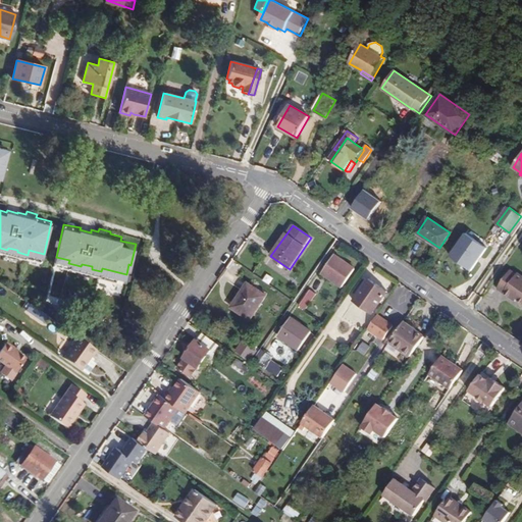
[(484,253),(464,239),(451,256),(471,271),(484,253)]
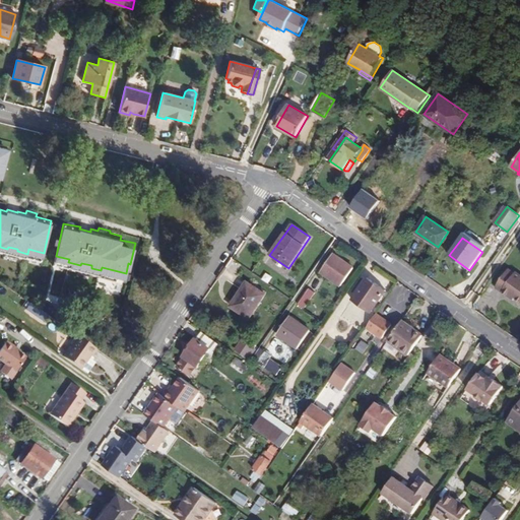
[(333,254),(321,272),(341,286),(353,268),(333,254)]
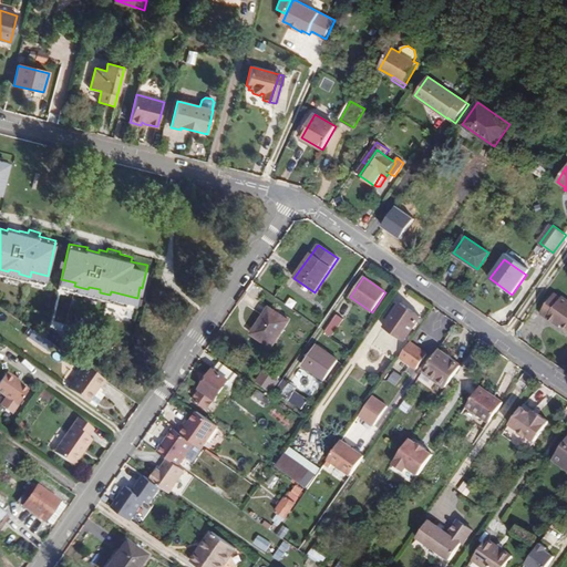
[(566,328),(566,299),(564,297),(562,299),(555,295),(542,313),(556,323),(557,321),(563,326),(566,328)]
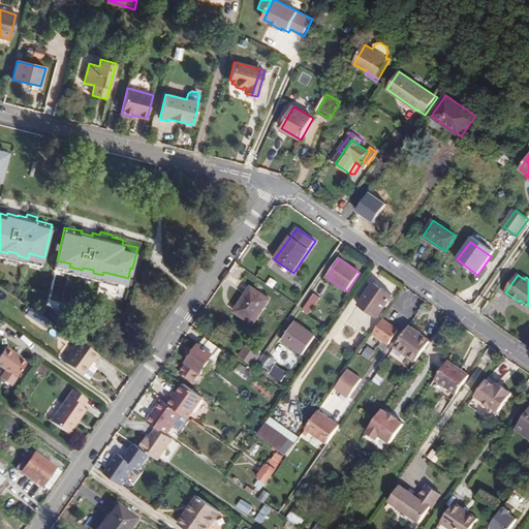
[(377,319),(393,296),(374,283),(363,299),(366,301),(361,308),(377,319)]
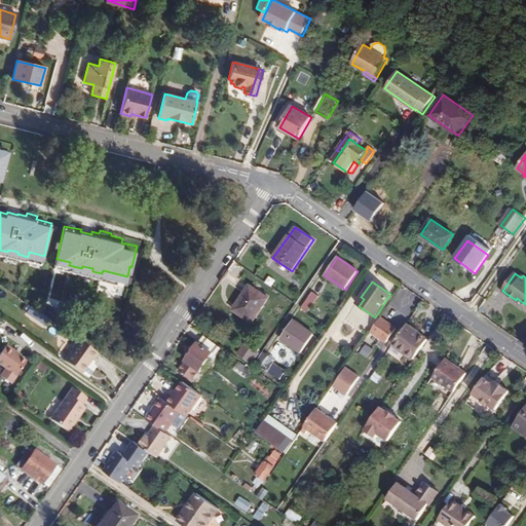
[(250,286),(238,302),(240,304),(235,311),(252,323),(268,298),(250,286)]
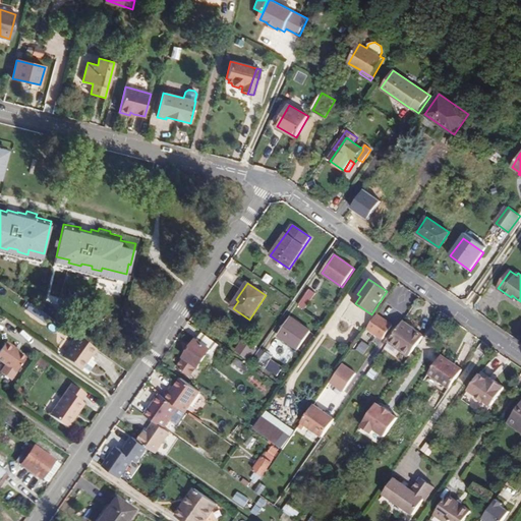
[(307,305),(315,294),(309,289),(301,301),(307,305)]
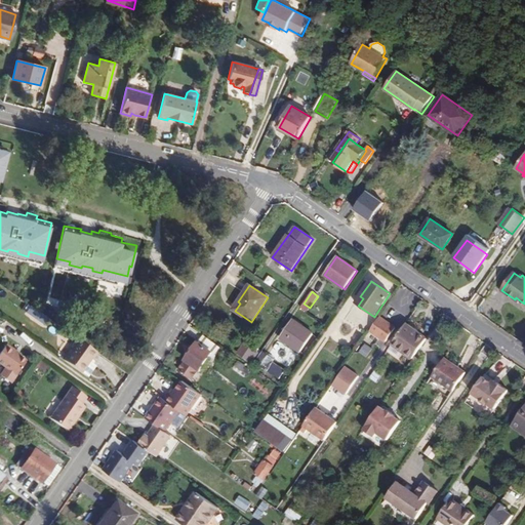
[(42,314),(31,307),(27,313),(38,320),(42,314)]
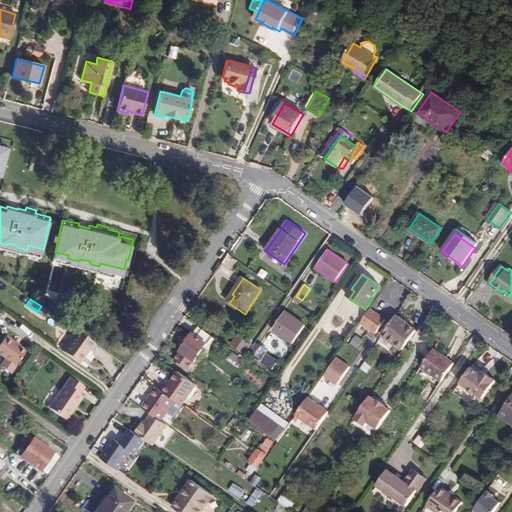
[(47,311),(41,306),(37,312),(43,317),(47,311)]
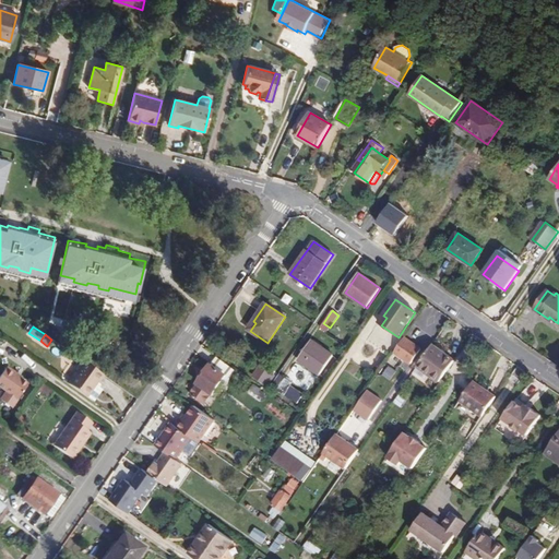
[(421,349),(404,339),(394,353),(412,365),(421,349)]
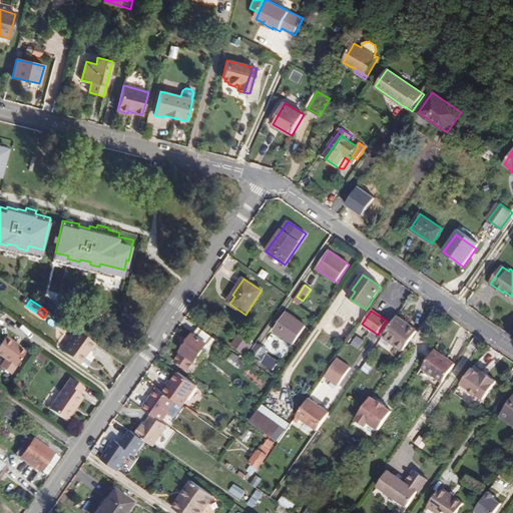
[(286,313),(274,331),(294,344),(306,326),(286,313)]
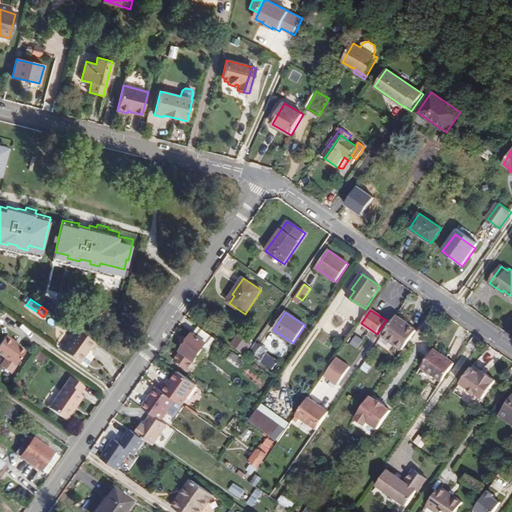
[(383,336),(403,350),(405,348),(417,331),(396,316),(383,336)]
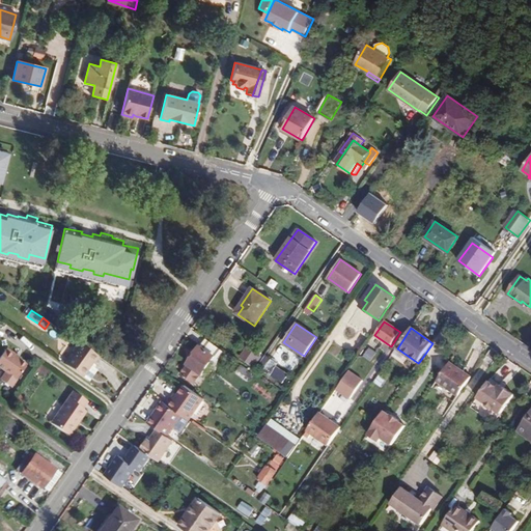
[(202,374),(219,351),(204,340),(195,355),(192,353),(190,354),(189,356),(189,358),(191,359),(188,364),(188,365),(180,374),(194,384),(201,373),(202,374)]
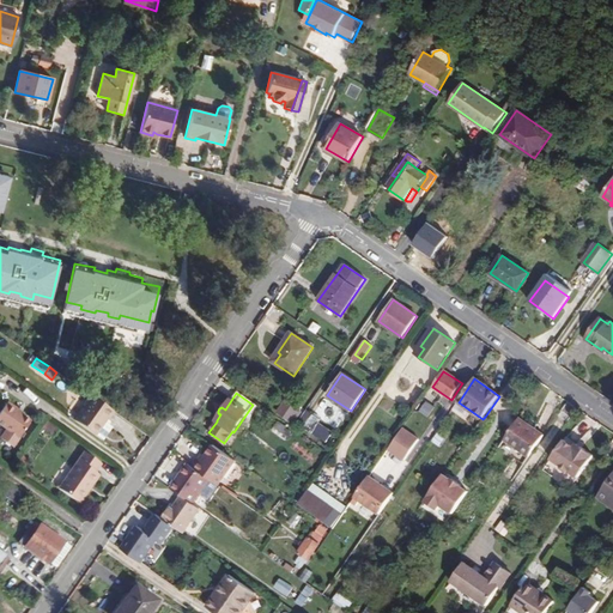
[(110,432),(113,429),(113,426),(109,424),(109,425),(104,423),(107,419),(108,420),(114,412),(90,395),(84,405),(85,405),(74,422),(102,441),(109,431),(110,432)]
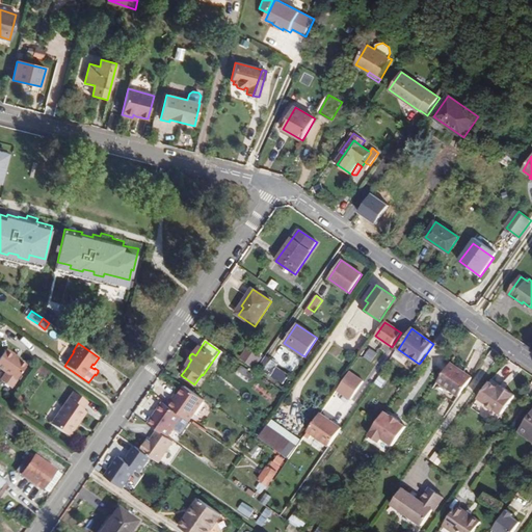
[(365,357),(374,362),(377,351),(368,348),(365,357)]
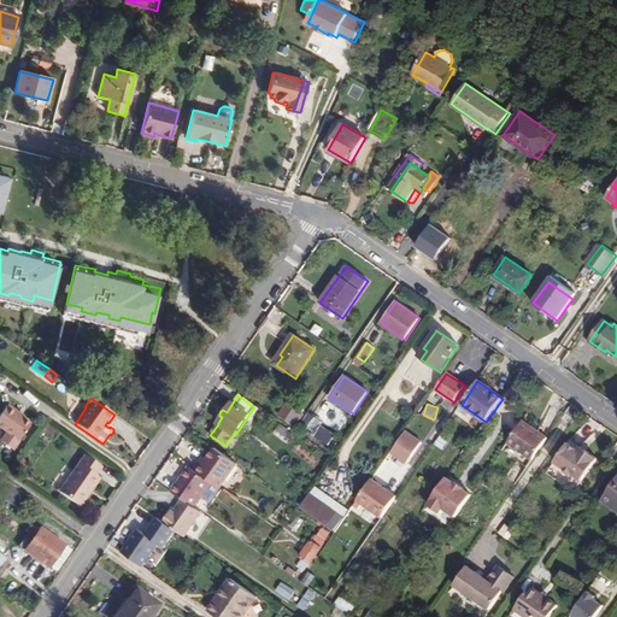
[(23,419),(15,413),(16,412),(7,406),(0,416),(0,427),(19,441),(30,424),(23,419)]
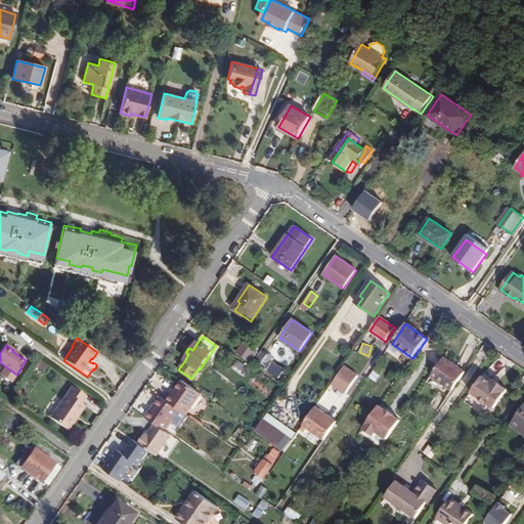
[(257,354),(251,350),(245,358),(251,362),(257,354)]
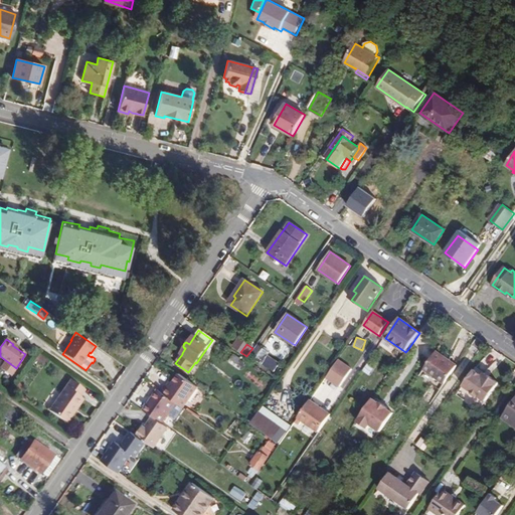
[(264,348),(260,345),(252,356),(256,359),(264,348)]
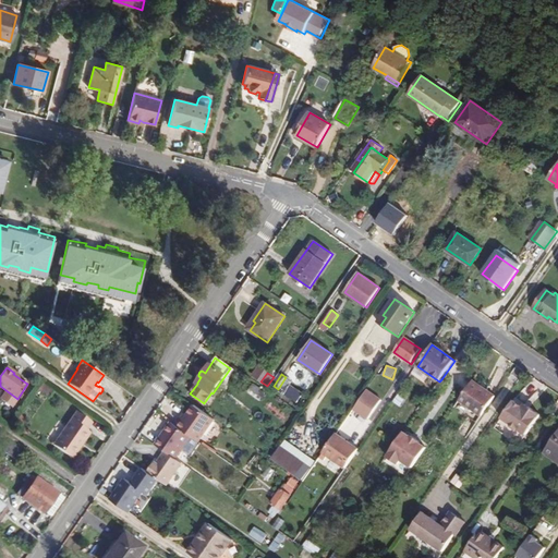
[(278,389),(298,403),(304,393),(291,385),(292,381),(286,377),(278,389)]
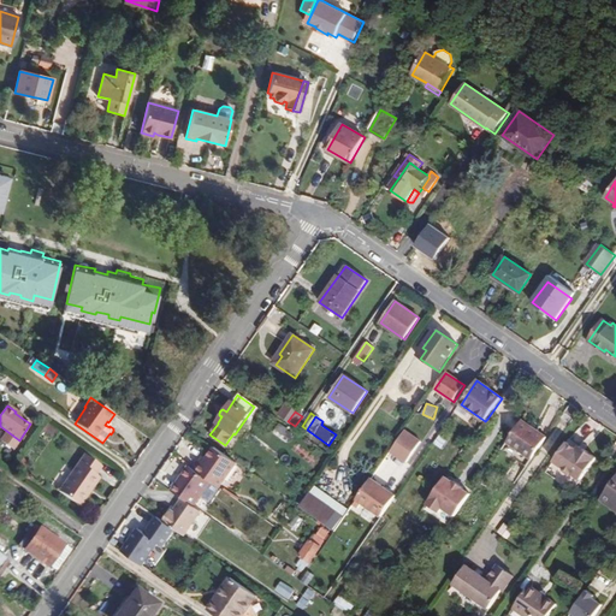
[(487,419),(485,421),(479,431),(485,436),(493,424),(487,419)]
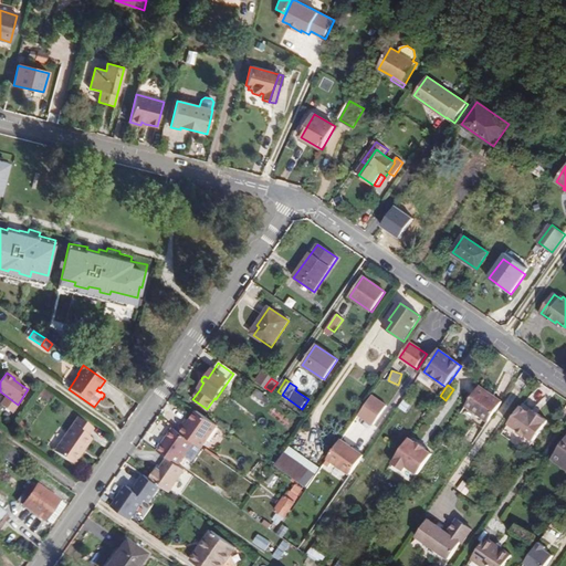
[(503,402),(480,386),(465,406),(489,422),(503,402)]
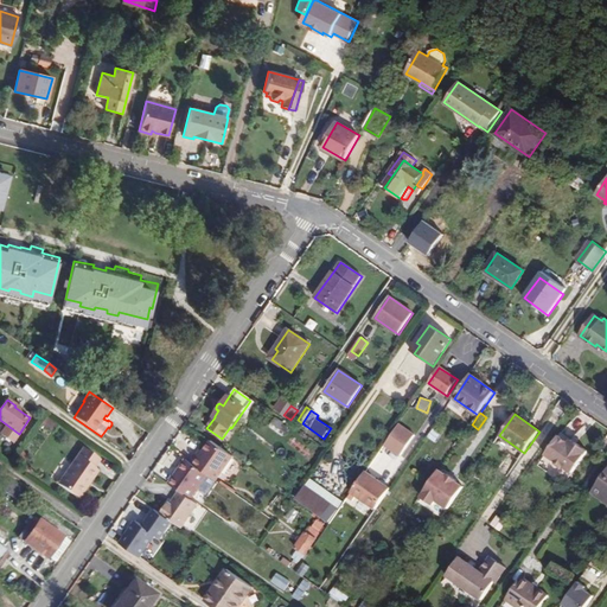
[(285,423),(276,417),(269,426),(283,436),(288,430),(282,426),(285,423)]
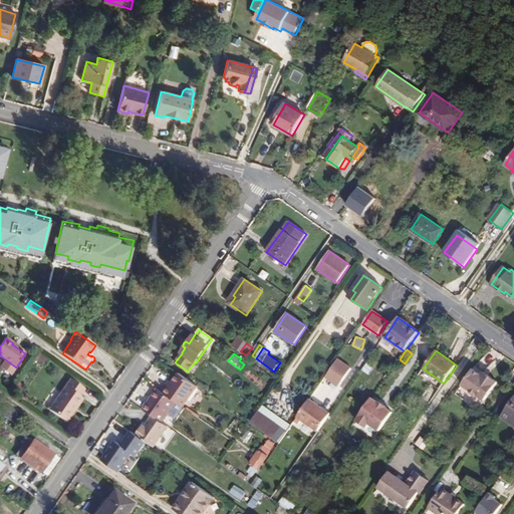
[(340,387),(351,366),(336,357),(324,377),(340,387)]
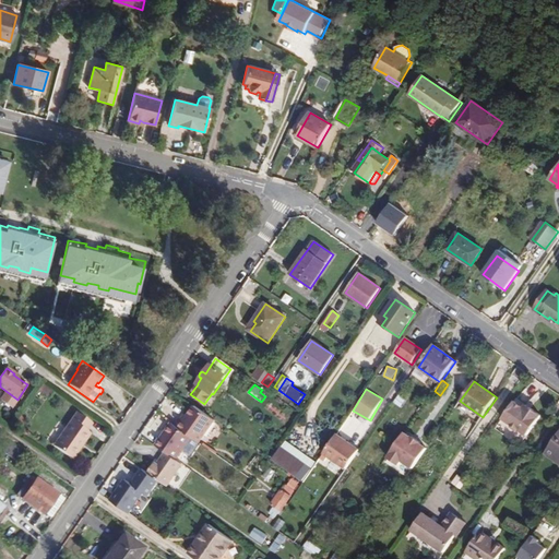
[(50,397),(44,392),(40,396),(47,402),(50,397)]
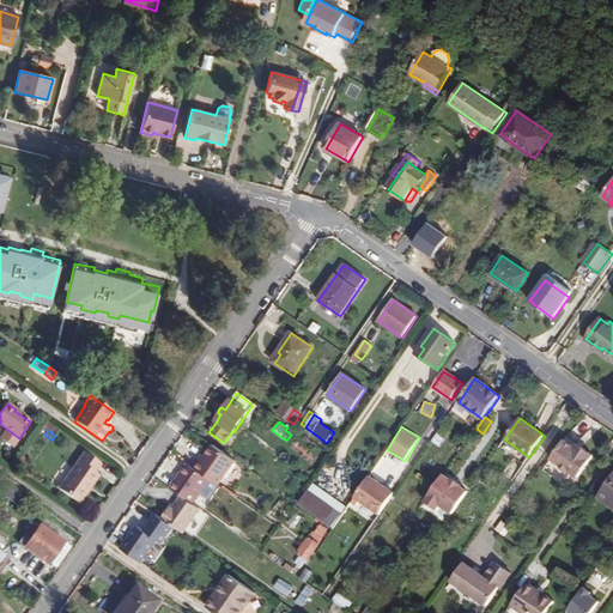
[(436,432),(431,442),(441,447),(445,437),(436,432)]
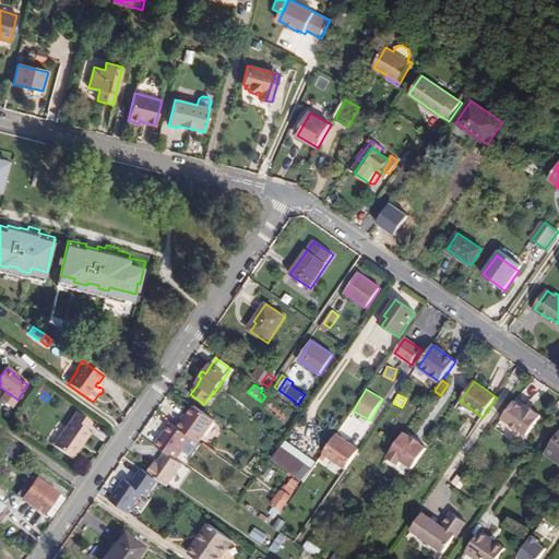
[(526,405),(518,399),(515,401),(524,407),(526,405)]
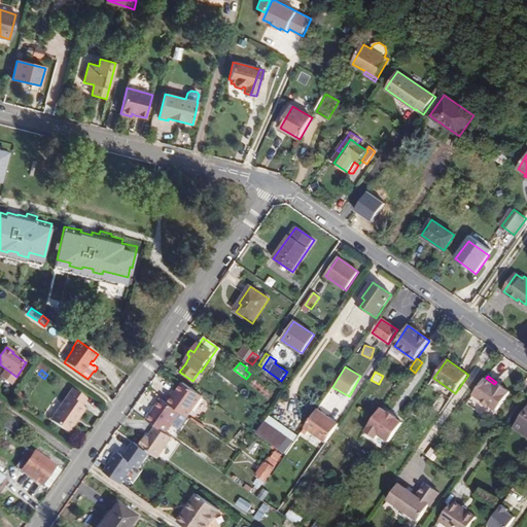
[(494,384),(486,378),(475,394),(482,400),(482,402),(487,406),(490,406),(497,411),(511,391),(501,385),(499,388),(494,384)]
